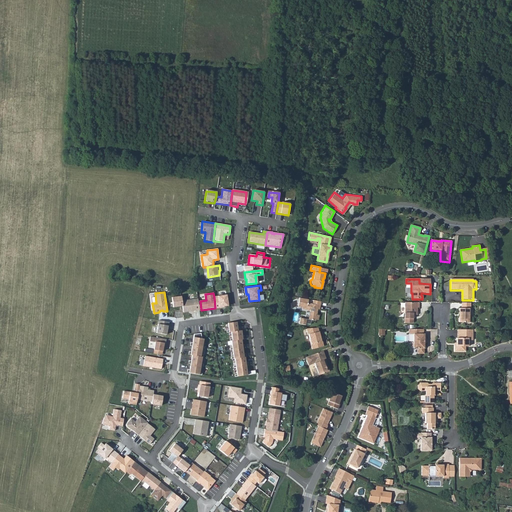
[(182,306),(182,300),(181,296),(172,297),(173,307),(182,306)]
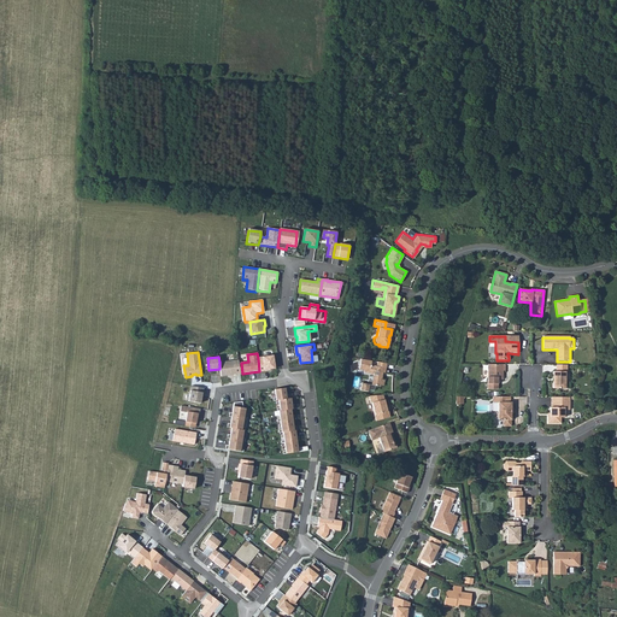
[(272,357),(258,358),(259,371),(259,372),(270,371),(270,370),(275,369),(272,357)]
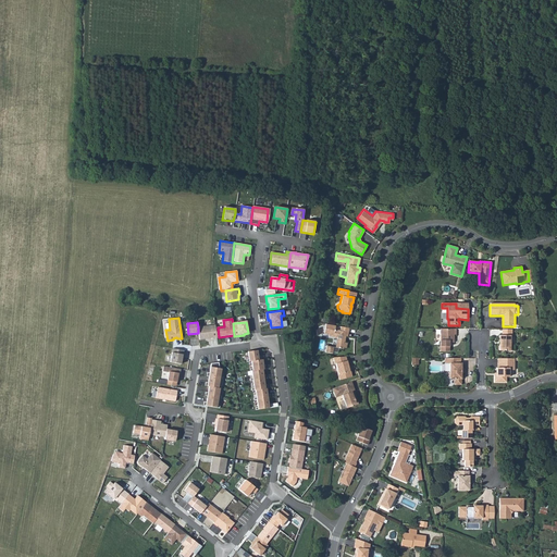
[(335,324),(325,323),(323,332),(329,333),(330,330),(334,331),(333,336),(337,337),(335,346),(325,345),(324,351),(332,353),(332,350),(336,351),(337,347),(343,348),(343,346),(345,347),(346,342),(344,342),(345,335),(347,335),(348,327),(341,325),(339,330),(334,329),(335,324)]
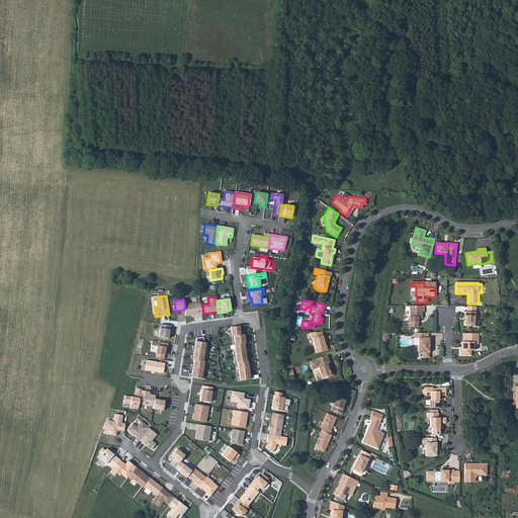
[(200,301),(184,304),(184,310),(185,316),(198,314),(198,315),(202,315),(200,301)]
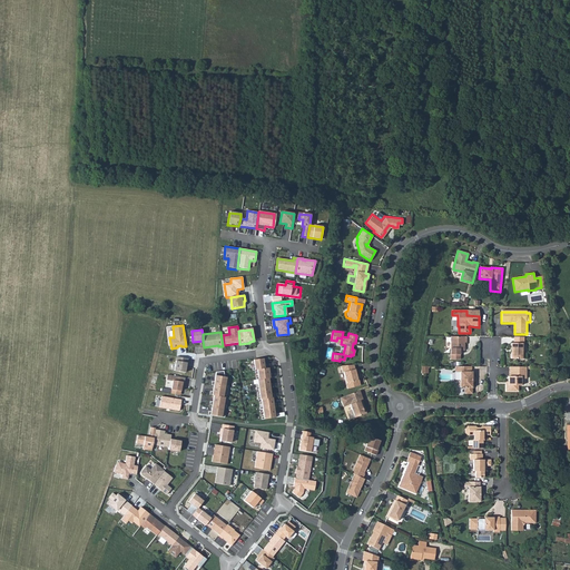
[(523,343),(523,336),(513,336),(513,342),(510,342),(510,357),(521,357),(521,343),(523,343)]
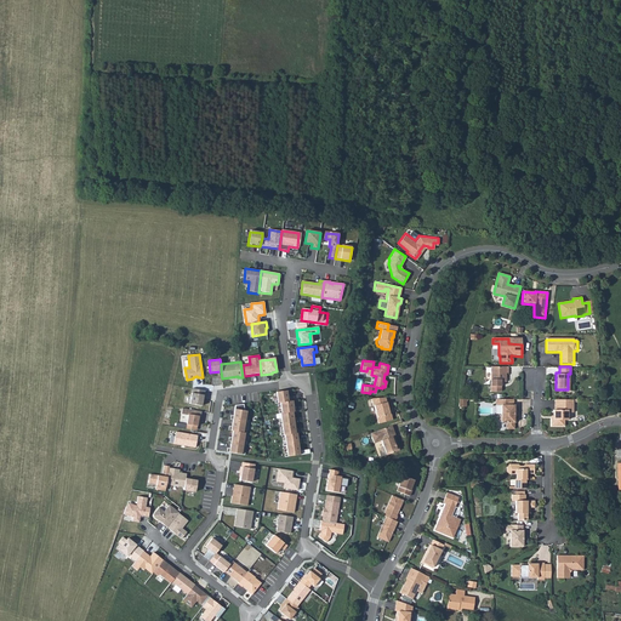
[(507,374),(508,368),(491,368),(491,380),(490,380),(490,392),(501,392),(501,382),(506,382),(506,374),(507,374)]
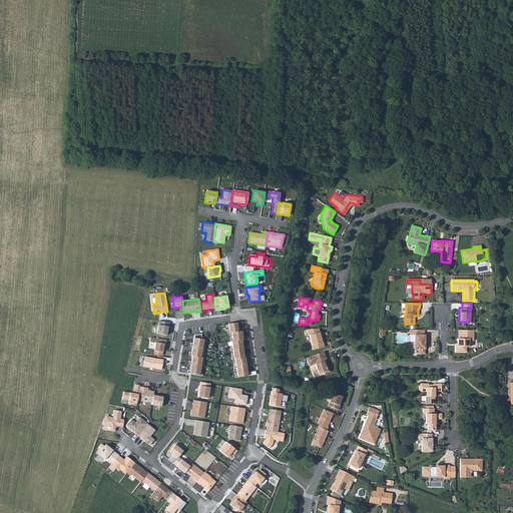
[(159,321),(157,334),(167,335),(168,326),(169,327),(169,323),(159,321)]
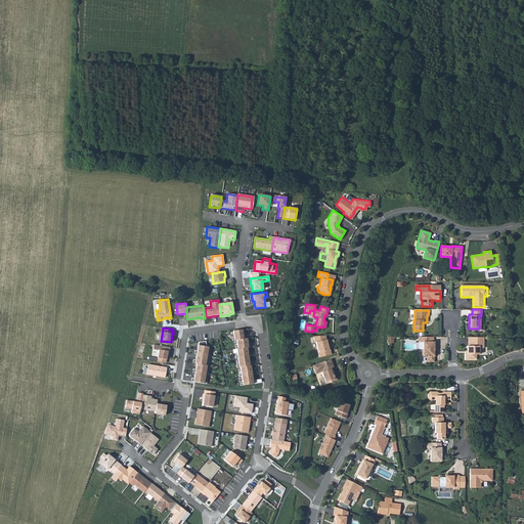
[(243,330),(233,331),(235,340),(237,340),(238,348),(237,348),(239,366),(242,366),(244,384),(253,383),(251,365),(250,365),(247,347),(249,347),(247,338),(244,339),(243,330)]
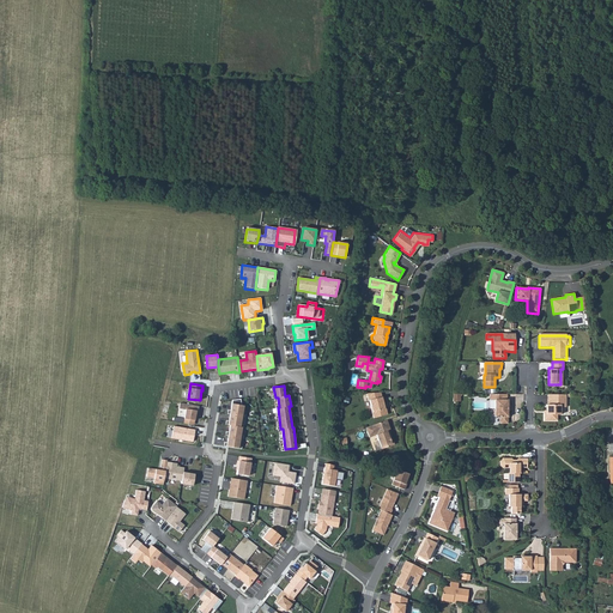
[(380,392),(366,393),(368,400),(369,399),(370,405),(372,417),(387,414),(386,410),(383,408),(382,404),(383,404),(382,396),(381,396),(380,392)]
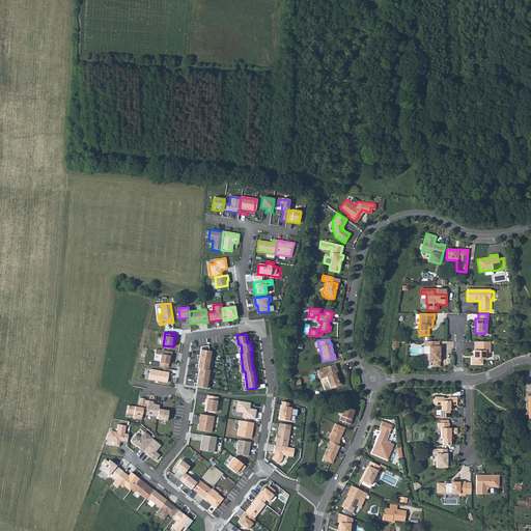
[(428,355),(428,360),(428,361),(434,361),(432,367),(440,367),(440,357),(440,352),(442,352),(442,346),(439,346),(439,342),(428,342),(427,347),(428,347),(428,355)]
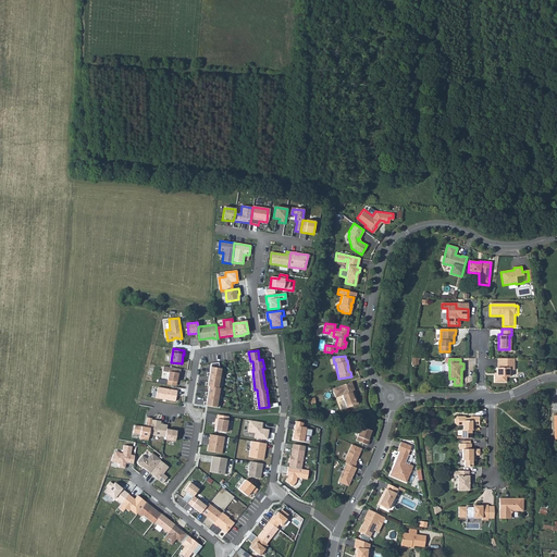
[(518,359),(514,359),(498,359),(498,368),(497,368),(496,368),(496,373),(496,376),(494,376),(494,383),(506,383),(506,378),(508,378),(508,371),(514,371),(514,361),(518,361),(518,359)]
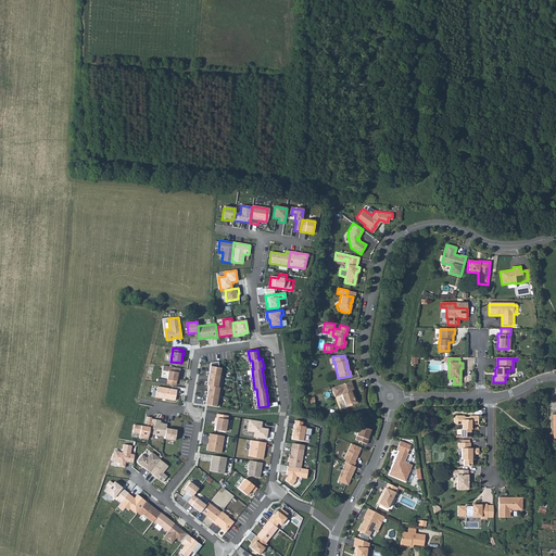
[(209,387),(205,405),(216,406),(219,388),(218,388),(220,368),(219,368),(218,362),(211,363),(207,384),(209,387)]
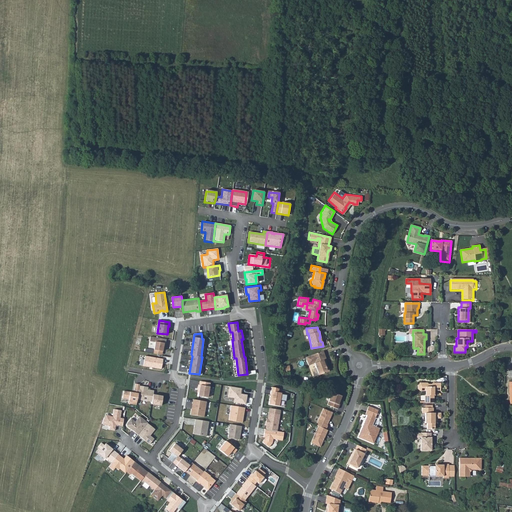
[(151,336),(150,341),(156,342),(155,349),(163,351),(164,343),(166,343),(166,339),(151,336)]
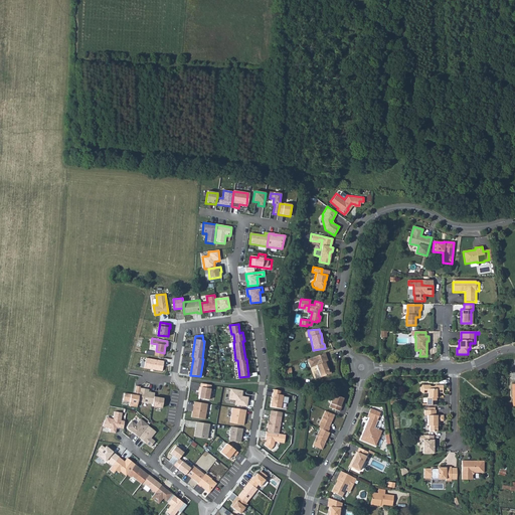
[(327,360),(324,352),(307,358),(310,366),(315,364),(319,376),(329,373),(326,363),(325,364),(324,361),(326,361),(327,360)]
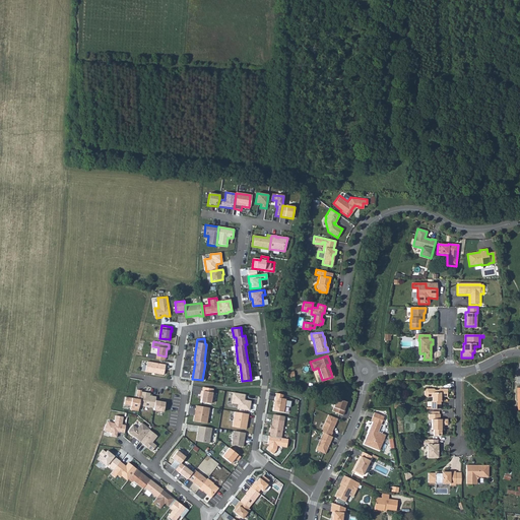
[(147,362),(145,371),(164,374),(166,365),(147,362)]
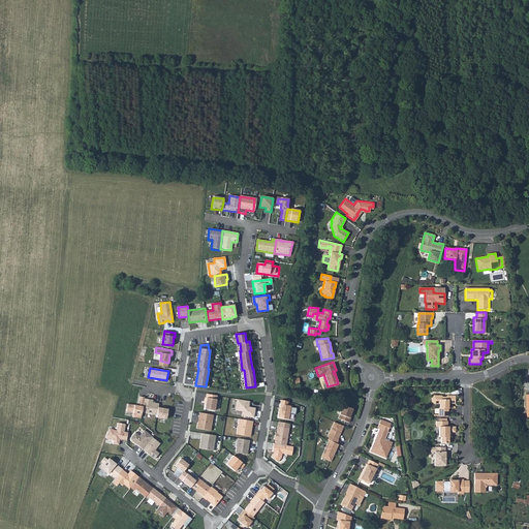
[(217,397),(207,395),(206,398),(205,398),(204,403),(206,403),(205,409),(214,411),(217,397)]
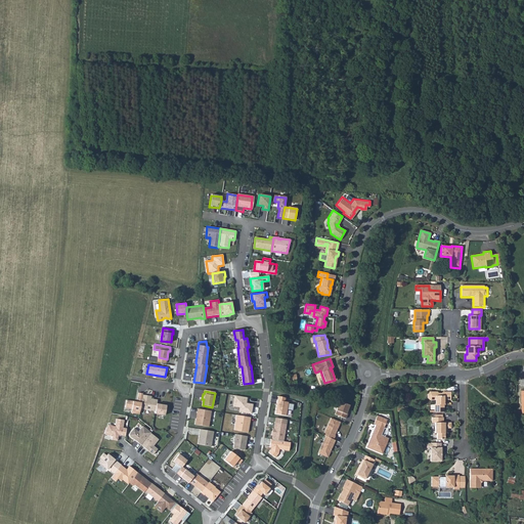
[(137,401),(127,400),(126,407),(132,408),(131,412),(139,415),(140,408),(142,394),(143,393),(138,392),(137,401)]
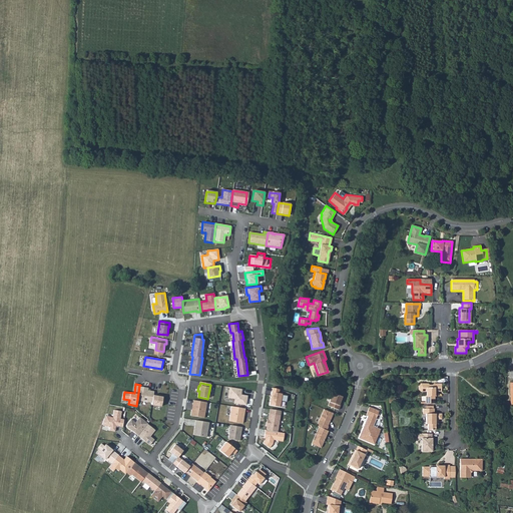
[(425,404),(434,404),(435,396),(435,392),(436,392),(441,392),(441,384),(434,385),(432,386),(430,386),(429,385),(421,384),(419,387),(419,390),(422,392),(427,392),(427,396),(426,396),(425,402),(425,404)]
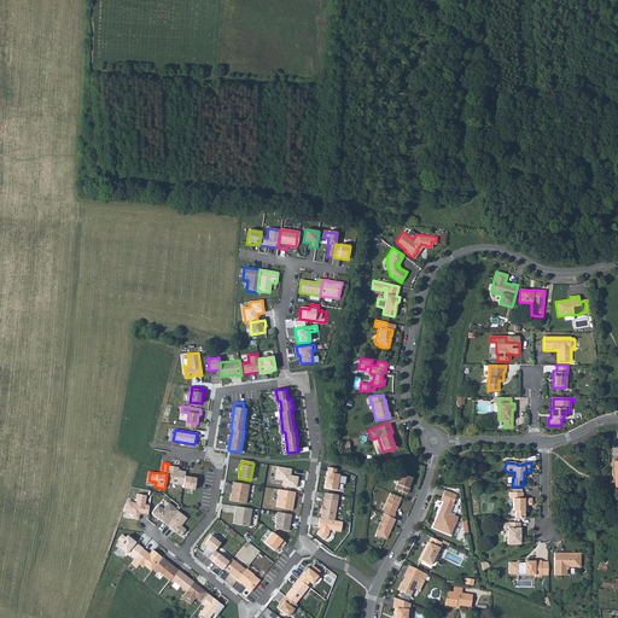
[(179,467),(168,465),(165,482),(184,485),(185,476),(186,471),(179,470),(179,467)]
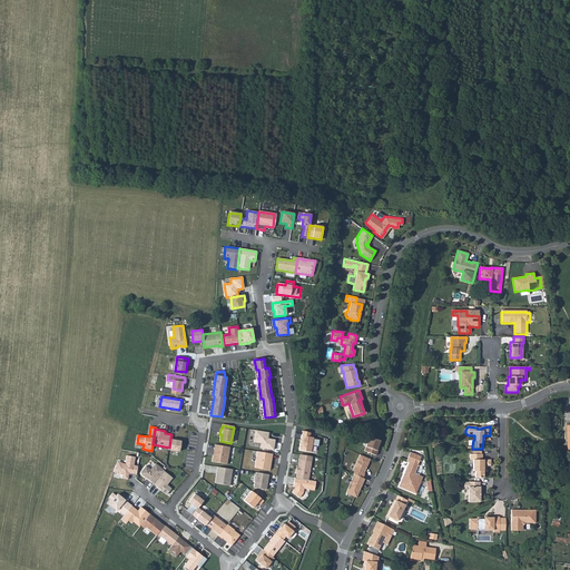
[(269,433),(255,431),(254,442),(261,443),(261,449),(273,451),(275,440),(268,439),(269,433)]
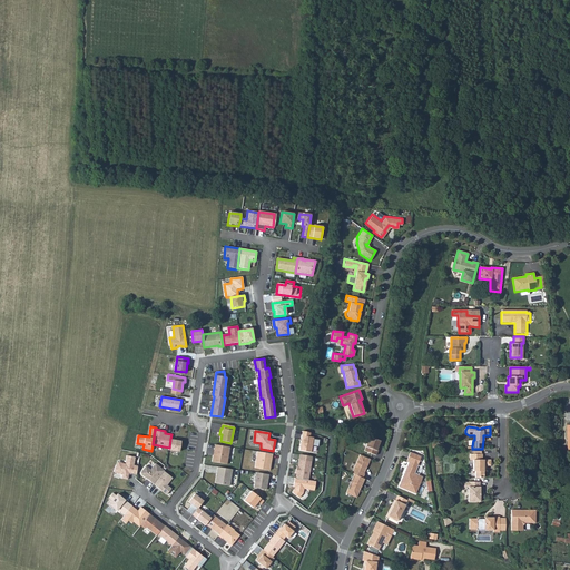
[(303,431),(300,451),(311,453),(312,446),(318,448),(320,441),(313,440),(313,439),(310,438),(311,433),(307,432),(303,431)]
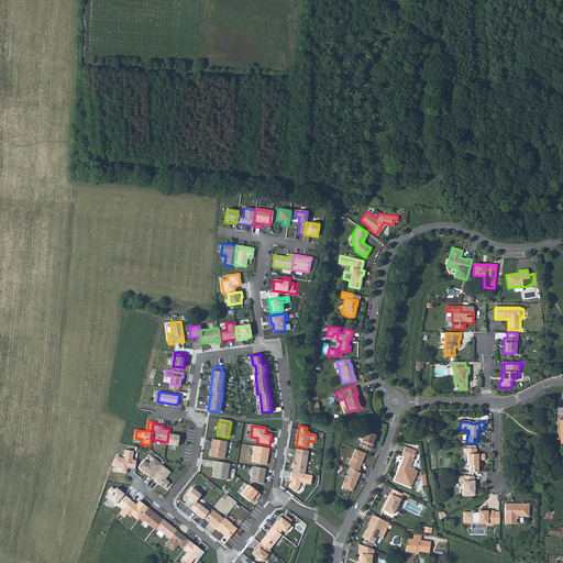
[(376,435),(365,431),(361,441),(362,441),(360,445),(371,451),(373,445),(372,445),(376,435)]
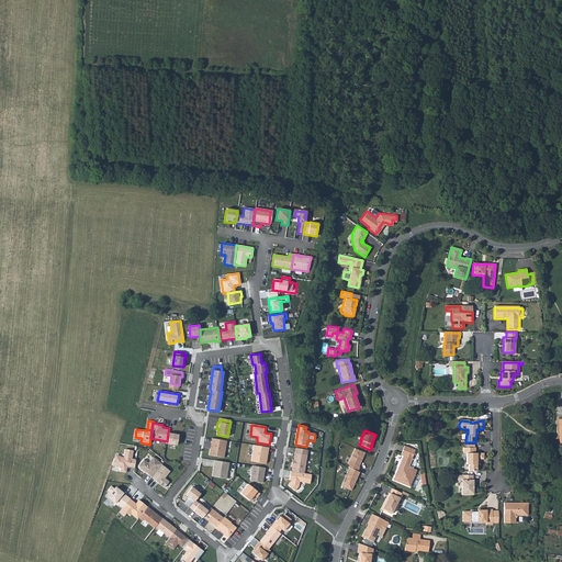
[(179,435),(168,433),(167,441),(167,444),(177,446),(179,435)]
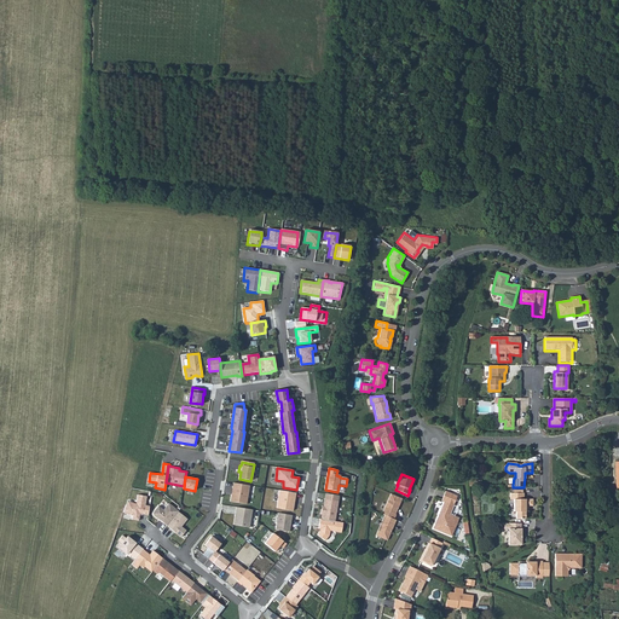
[(249,486),(233,484),(230,502),(247,504),(249,486)]
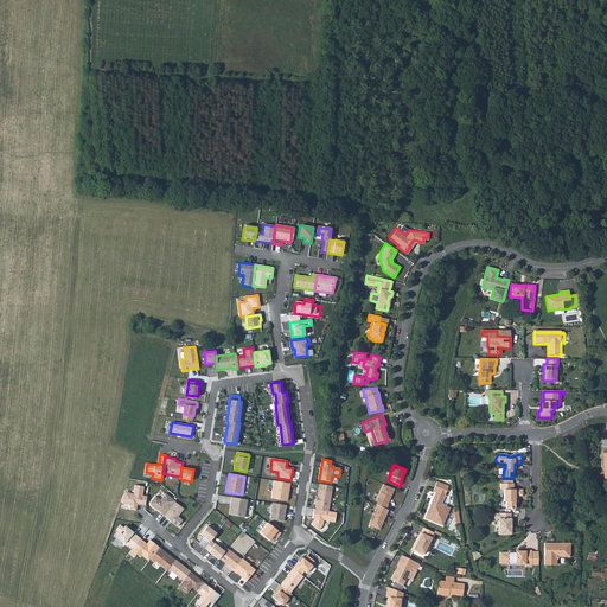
[(291,484),(274,481),(272,498),(287,502),(291,484)]
